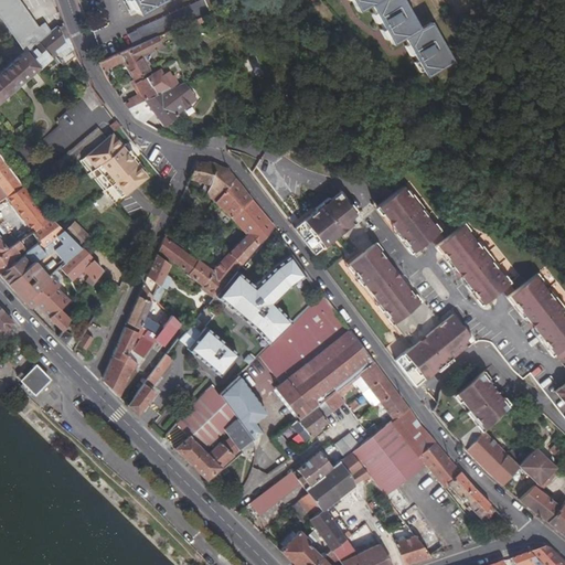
[(36,28),(18,0),(0,0),(0,16),(24,50),(50,32),(43,23),(36,28)]
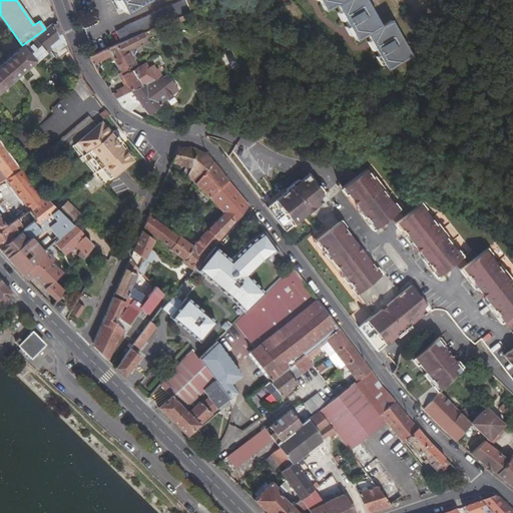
[(121,42),(135,36),(191,12),(185,0),(182,0),(123,26),(124,28),(116,31),(121,42)]
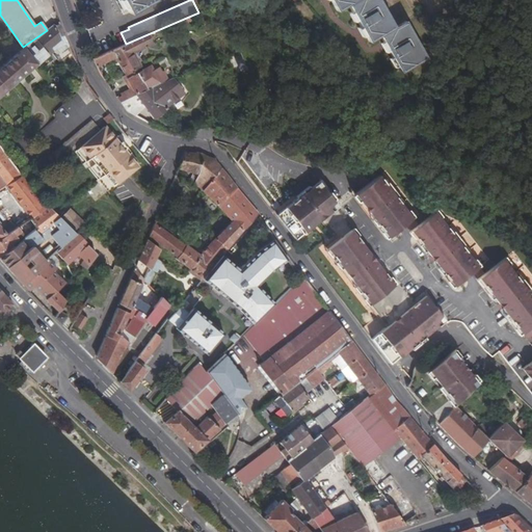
[(121,0),(128,12),(151,0),(121,0)]
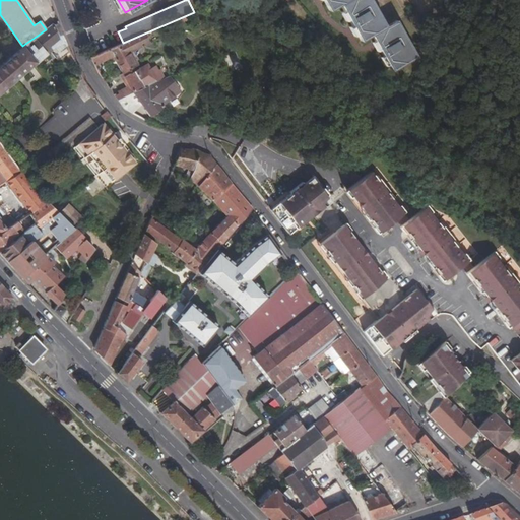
[(406,15),(397,0),(323,0),(329,10),(340,5),(361,41),(372,35),(392,70),(417,57),(397,20),(406,15)]
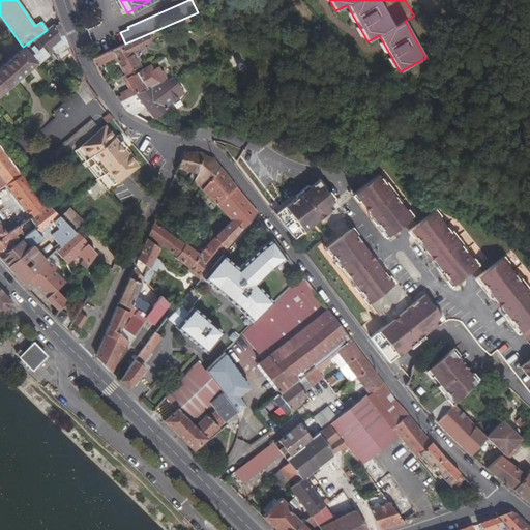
[(60,39),(65,36),(59,22),(55,25),(60,39)]
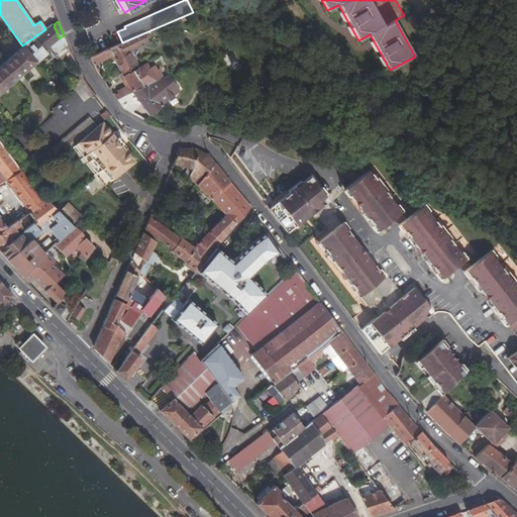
[(59,38),(54,24),(45,29),(22,45),(0,64),(0,91),(55,46),(58,50),(68,43),(64,35),(59,38)]
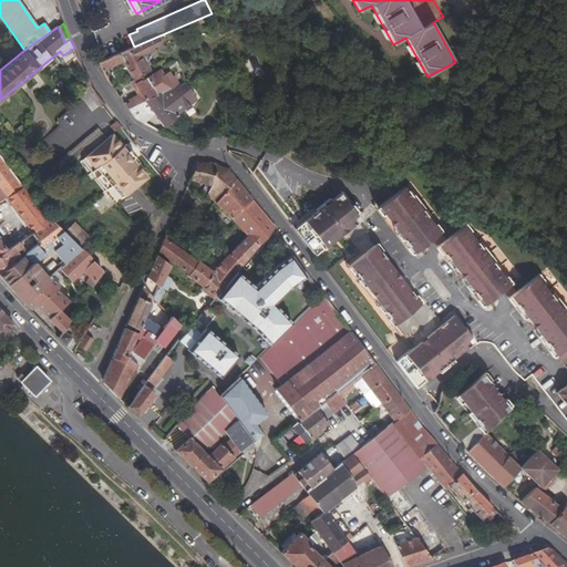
[(155,51),(150,40),(134,47),(99,62),(103,72),(124,62),(134,81),(146,74),(151,71),(143,55),(155,51)]
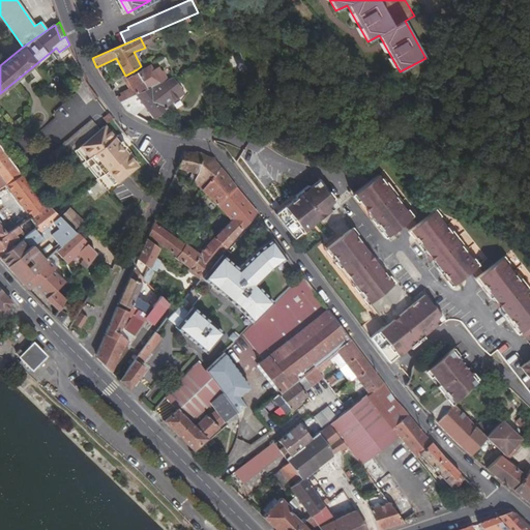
[(117,98),(120,101),(160,84),(158,80),(157,78),(164,75),(158,66),(152,69),(150,64),(138,71),(126,78),(131,88),(120,93),(120,95),(117,98)]
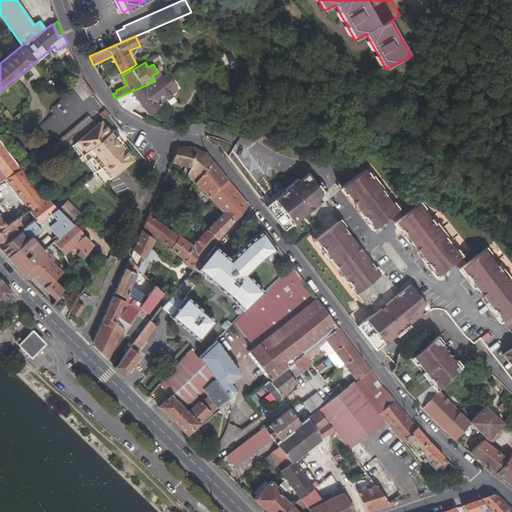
[(132,67),(121,73),(122,75),(133,69),(132,67)]
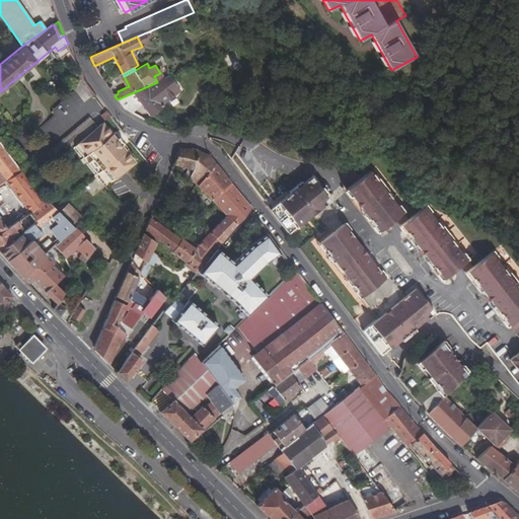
[(155,78),(157,82),(169,76),(179,72),(177,69),(155,78)]
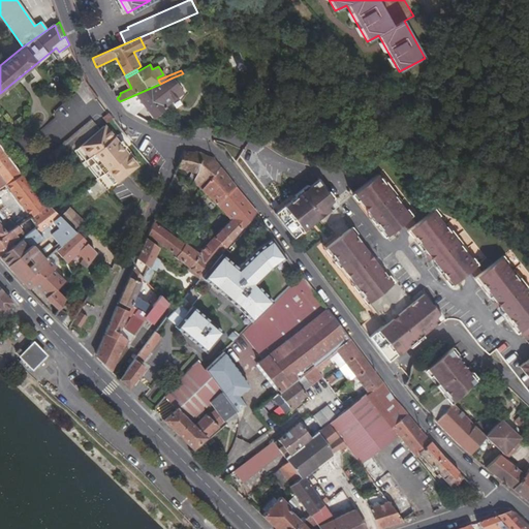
[(185,93),(173,78),(160,84),(120,101),(126,111),(135,116),(145,106),(152,118),(167,107),(166,106),(185,93)]
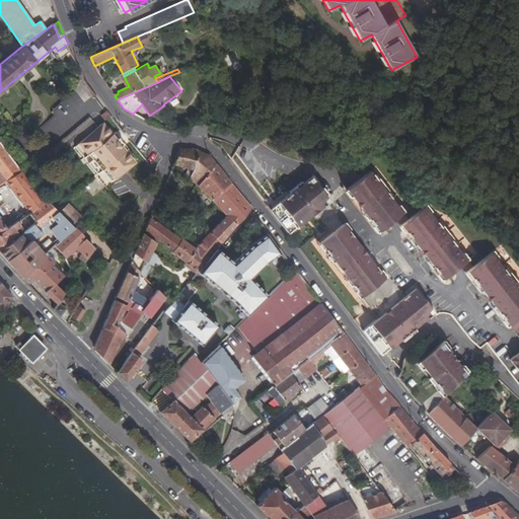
[(104,117),(108,122),(114,117),(109,112),(104,117)]
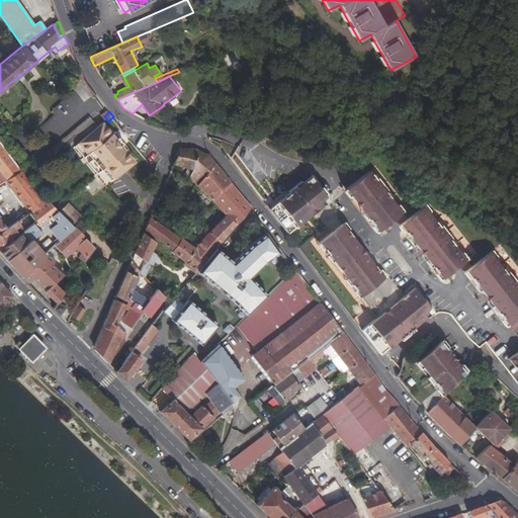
[(53,150),(61,159),(75,148),(100,126),(93,117),(53,150)]
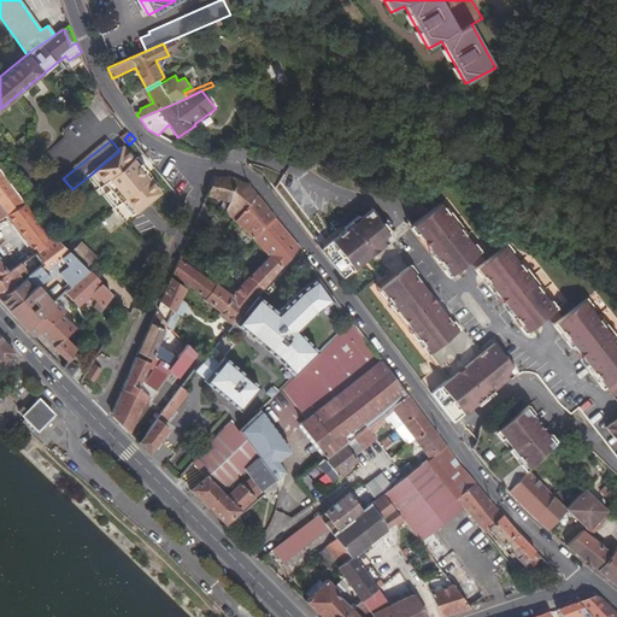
[(124,147),(119,151),(89,176),(127,223),(151,204),(153,206),(157,204),(154,200),(163,194),(152,182),(156,178),(140,159),(136,162),(124,147)]
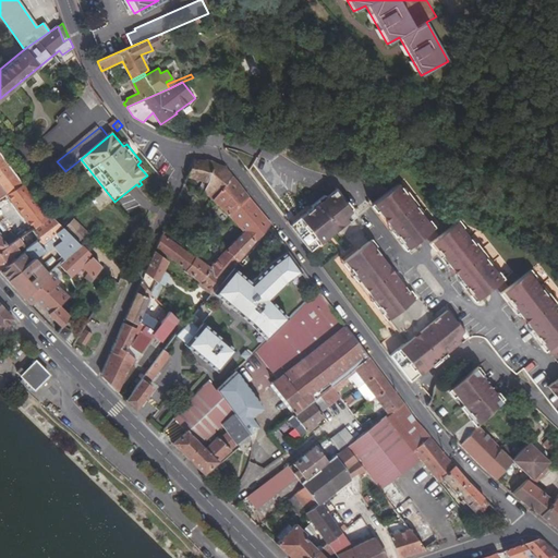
[(0,198),(7,194),(24,183),(0,154),(0,153),(0,198)]
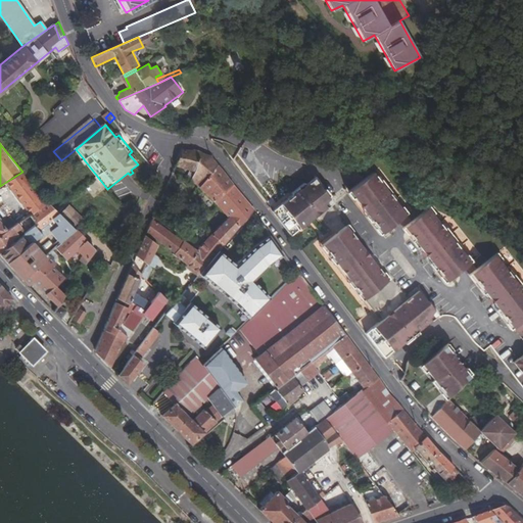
[(228,217),(211,234),(224,245),(237,229),(252,210),(212,157),(198,151),(181,149),(174,167),(188,170),(194,172),(190,180),(219,206),(228,217)]
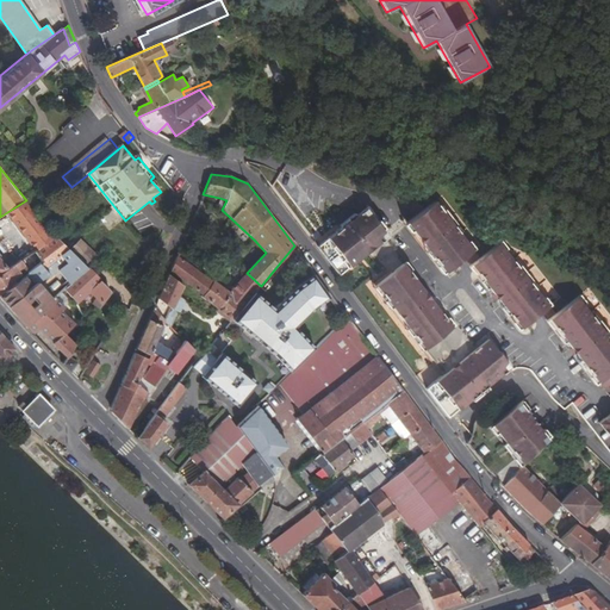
[(37,250),(58,236),(38,213),(26,200),(7,212),(37,250)]
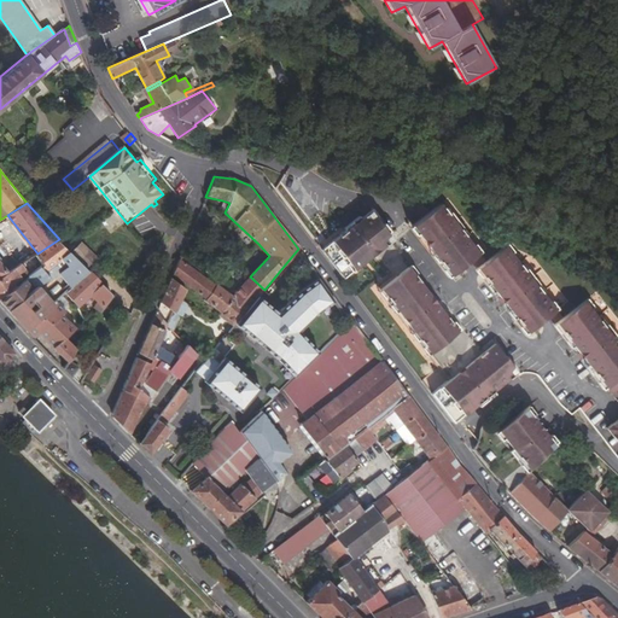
[(455,221),(442,203),(430,211),(412,226),(452,277),(481,254),(467,235),(455,221)]
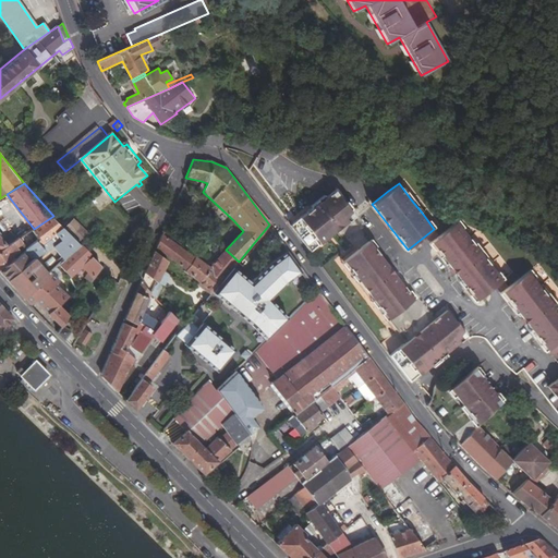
[(136,184),(114,202),(117,204),(138,186),(136,184)]
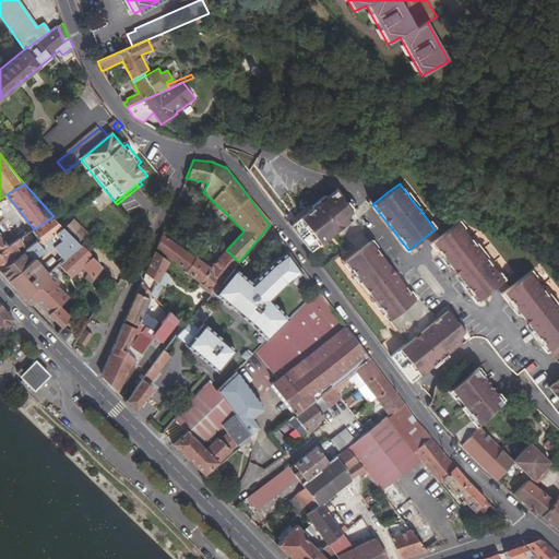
[(92,198),(97,210),(111,204),(106,191),(92,198)]
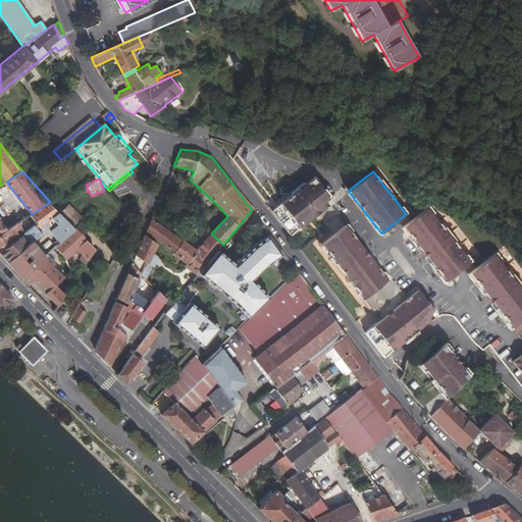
[(314,178),(270,210),(290,235),(307,221),(331,202),(314,178)]
